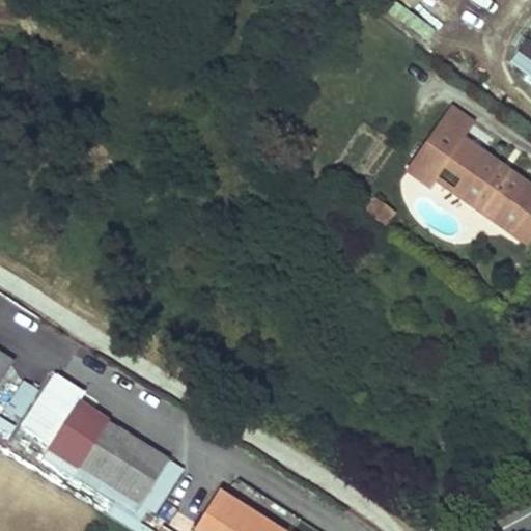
[(392,3),(383,18),(424,45),(434,30),(392,3)]
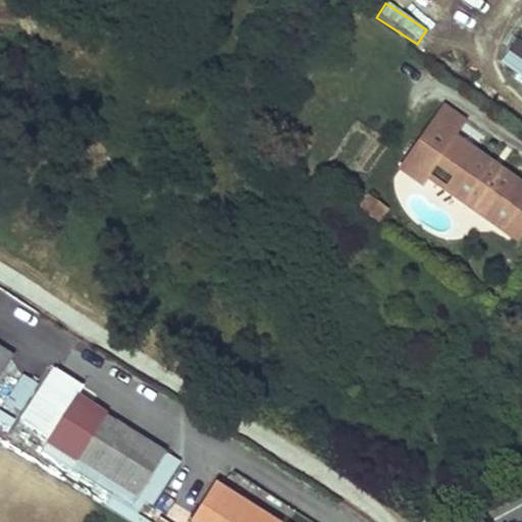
[(521,81),(521,42),(514,38),(498,67),(521,81)]
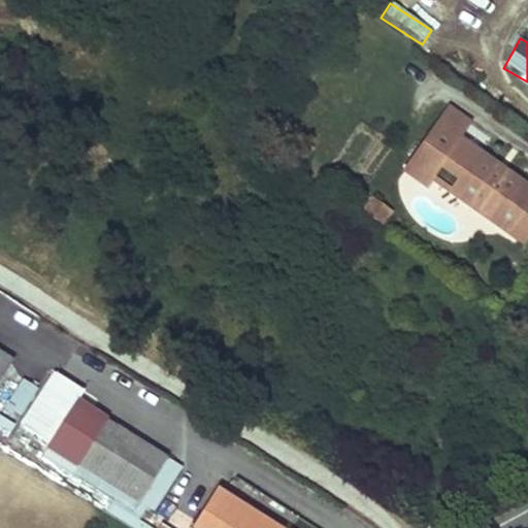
[(436,125),(403,171),(424,188),(429,180),(458,140),(436,125)]
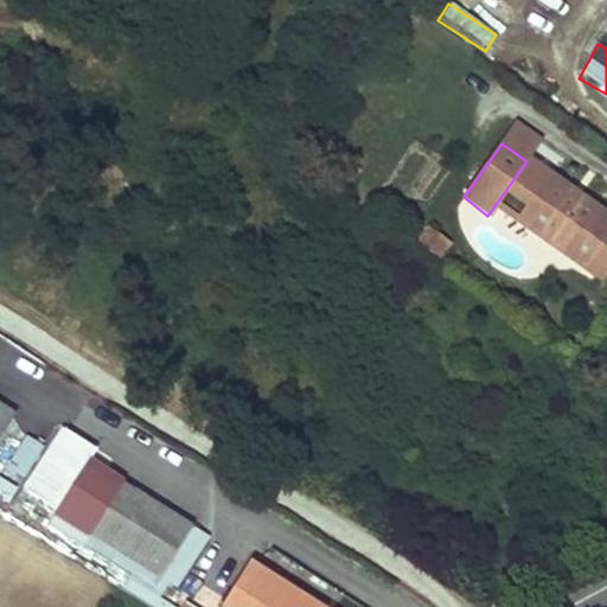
[(606,218),(526,161),(493,208),(585,272),(606,238),(606,218)]
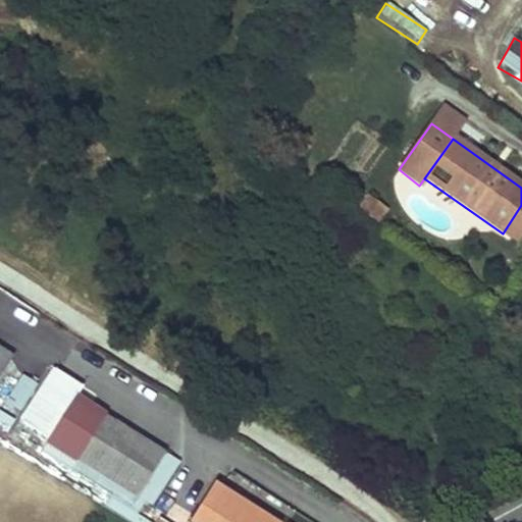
[(364,197),(356,212),(378,225),(386,210),(364,197)]
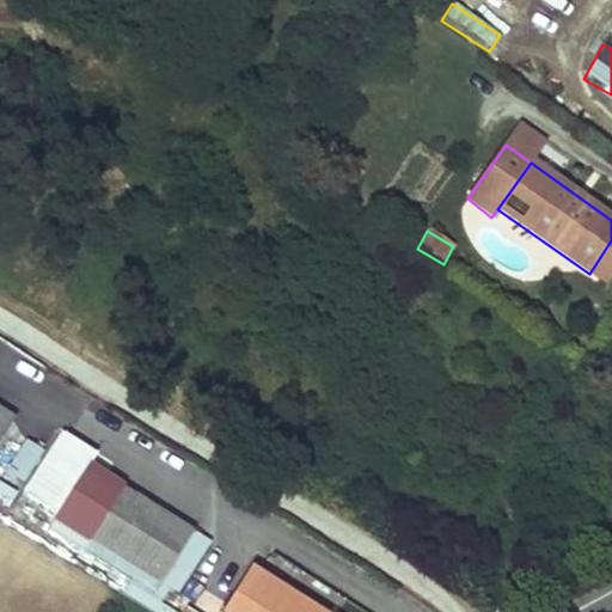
[(611,240),(589,274),(604,283),(611,271),(611,240)]
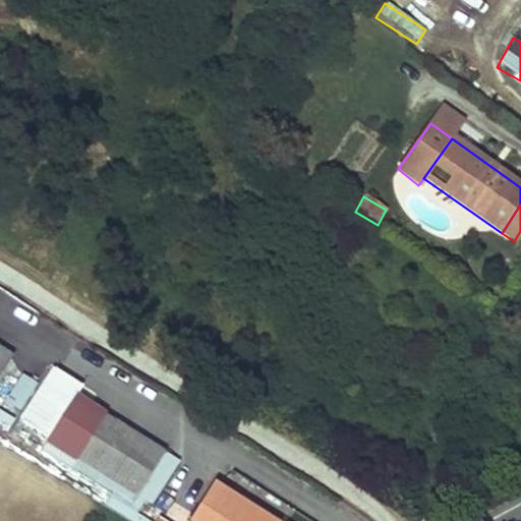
[(0,375),(12,356),(0,348),(0,375)]
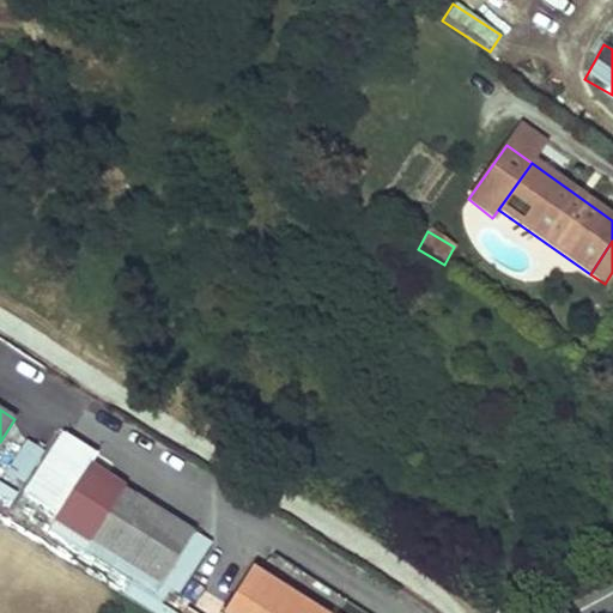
[(23,441),(1,479),(22,490),(42,451),(23,441)]
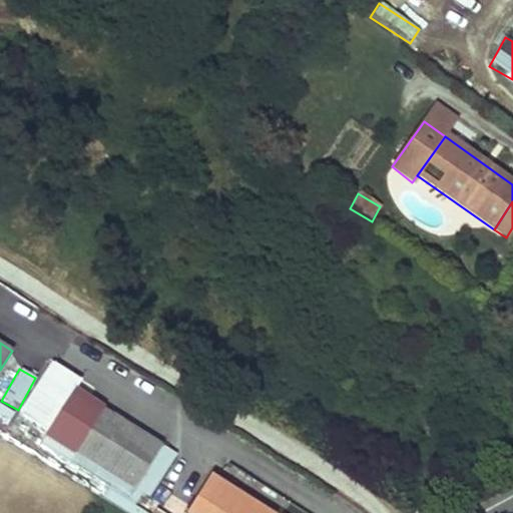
[(75,390),(48,434),(136,489),(136,488),(162,445),(75,390)]
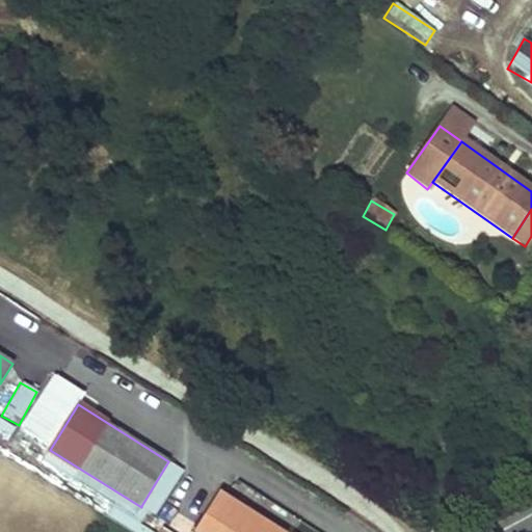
[(0,430),(10,437),(15,430),(0,421),(0,430)]
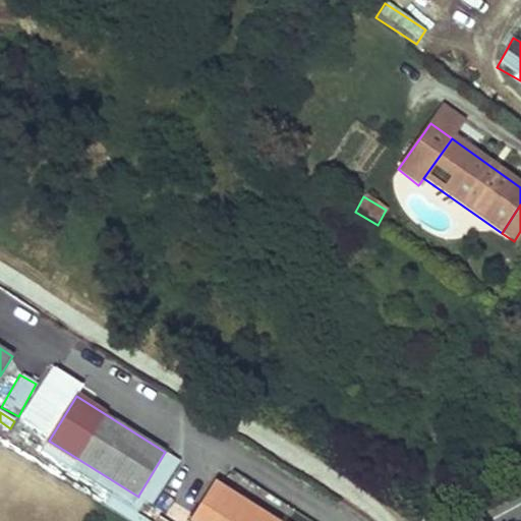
[(56,428),(45,422),(40,430),(50,438),(56,428)]
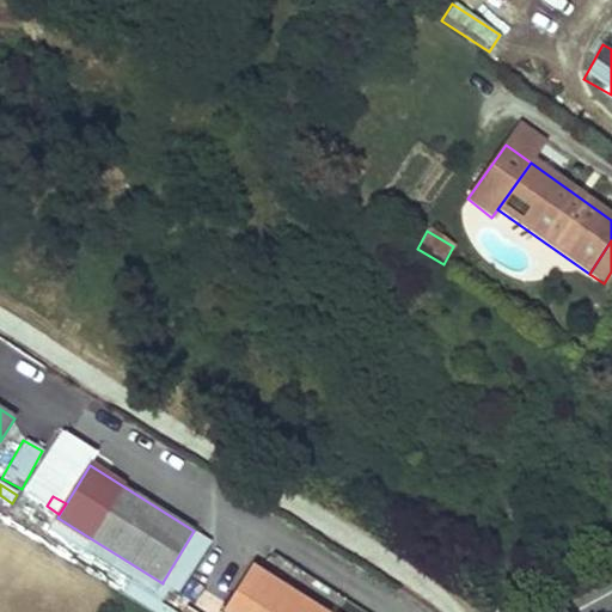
[(57,518),(50,528),(155,594),(163,583),(57,518)]
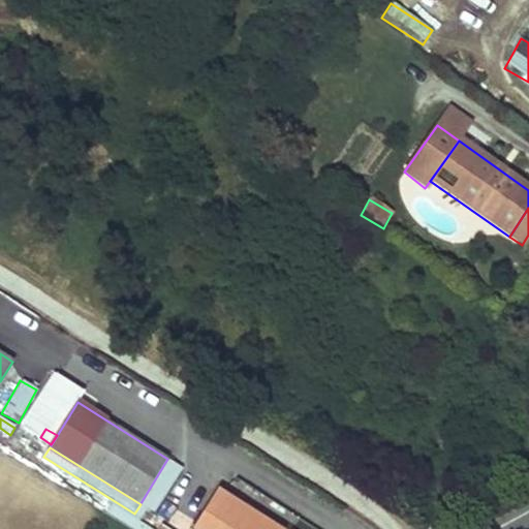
[(167,459),(141,503),(154,511),(182,467),(167,459)]
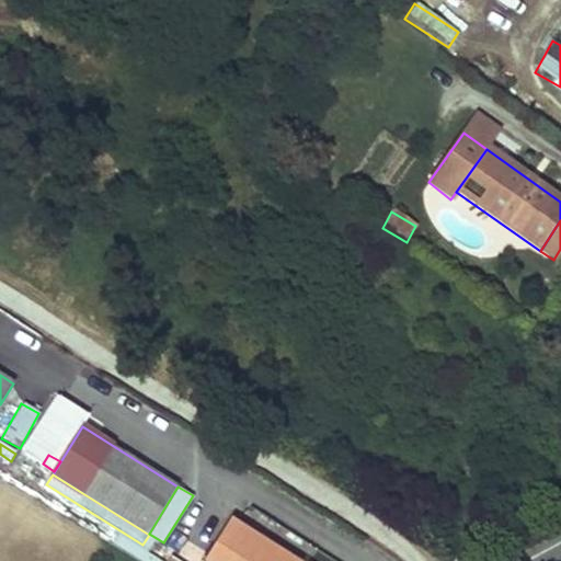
[(292,560),(295,558),(227,516),(203,557),(208,560),(292,560)]
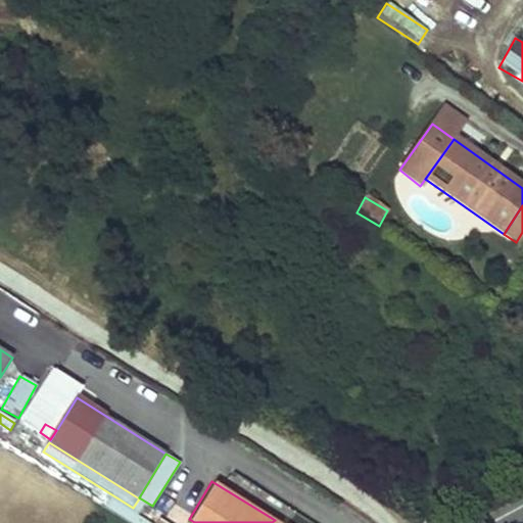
[(147,522),(109,500),(105,508),(130,522),(147,522)]
